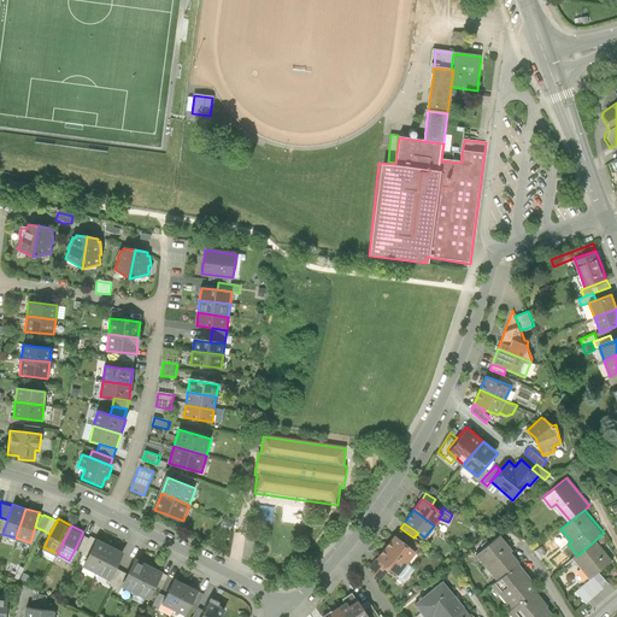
[(500,532),(475,552),(497,579),(518,560),(519,559),(511,548),(513,547),(500,532)]
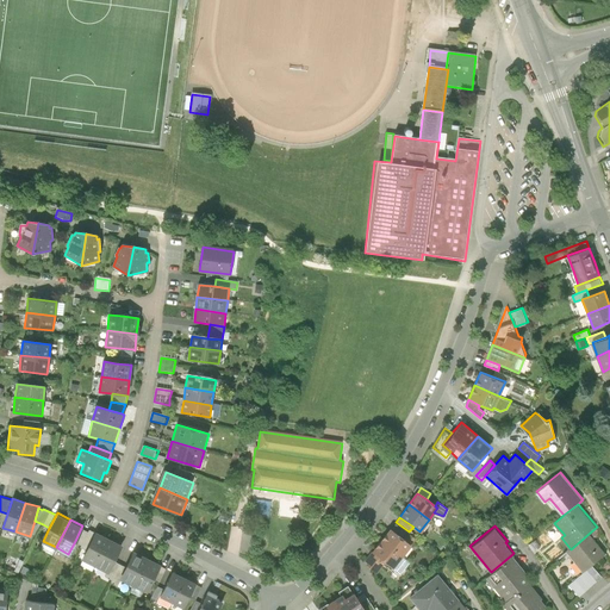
[(82,543),(88,531),(81,528),(75,541),(82,543)]
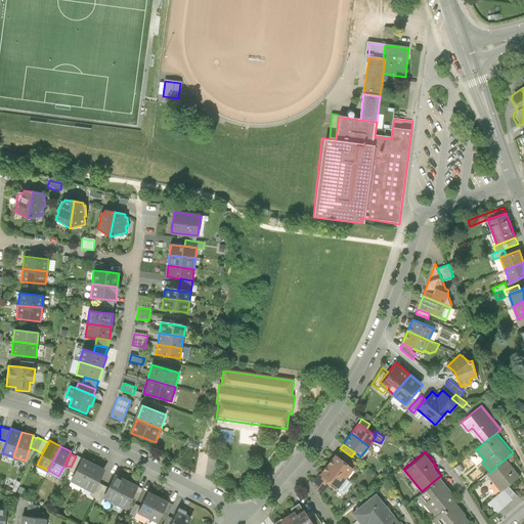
[(70,469),(75,472),(82,456),(77,453),(76,456),(71,467),(70,469)]
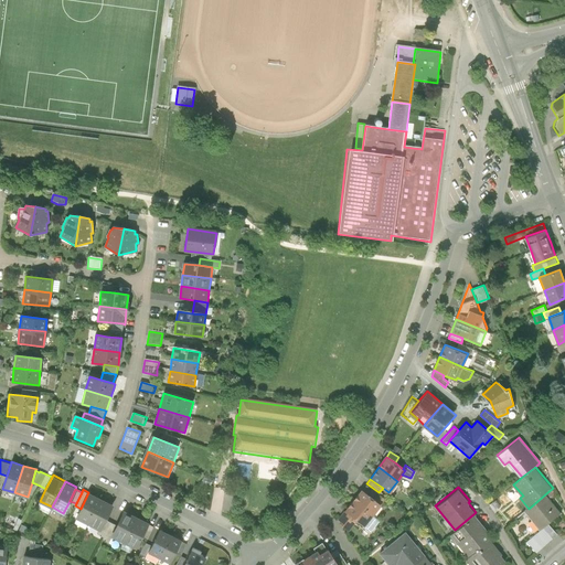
[(81,509),(76,516),(88,522),(100,496),(89,490),(88,492),(81,509)]
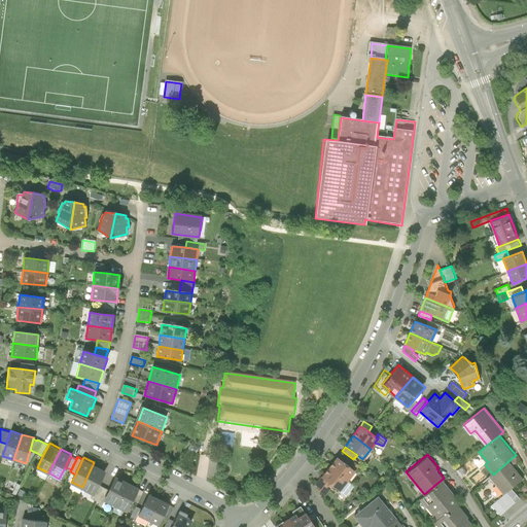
[(337,457),(329,467),(346,480),(353,469),(337,457)]
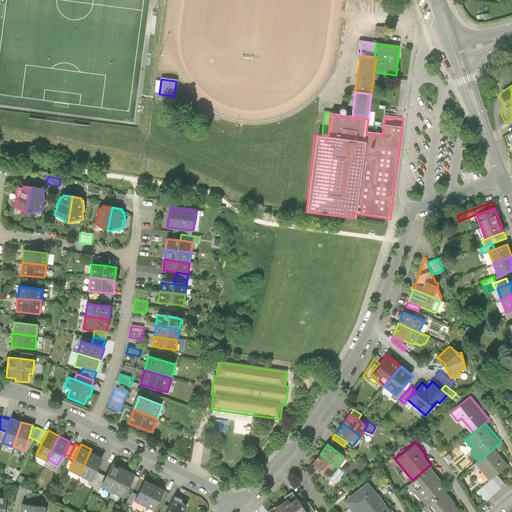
[(475,464),(489,480),(497,473),(509,464),(495,447),(479,461),(475,464)]
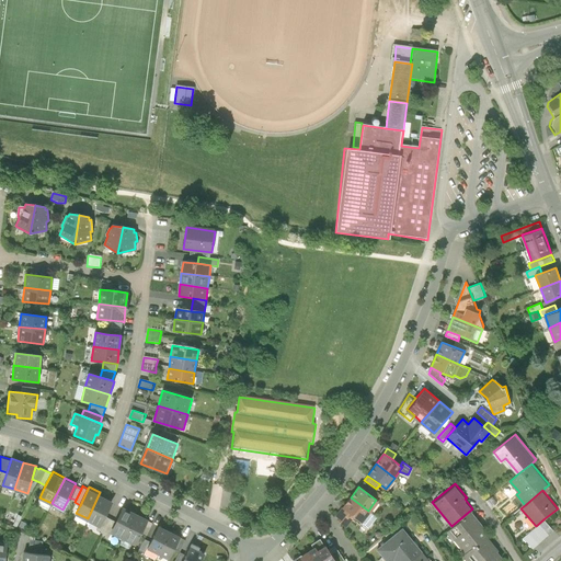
[(100,492),(88,518),(100,524),(104,515),(113,499),(100,492)]
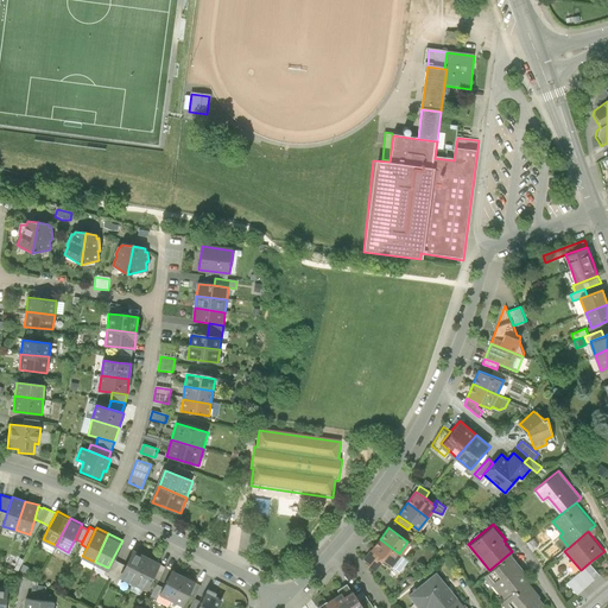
[(380,539),(371,552),(384,561),(390,567),(399,553),(380,539)]
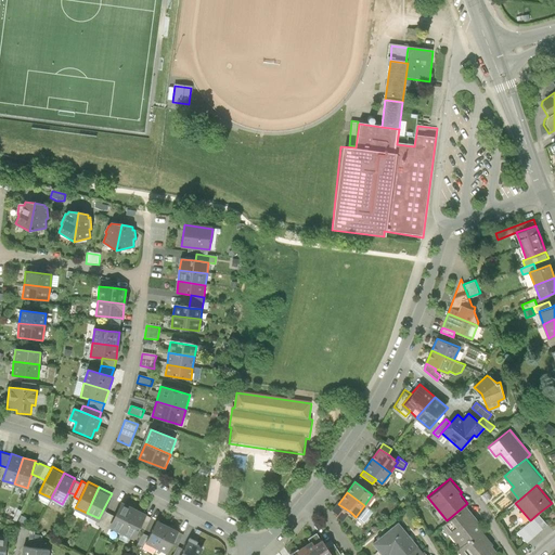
[(133,505),(123,499),(115,515),(111,524),(123,530),(133,505)]
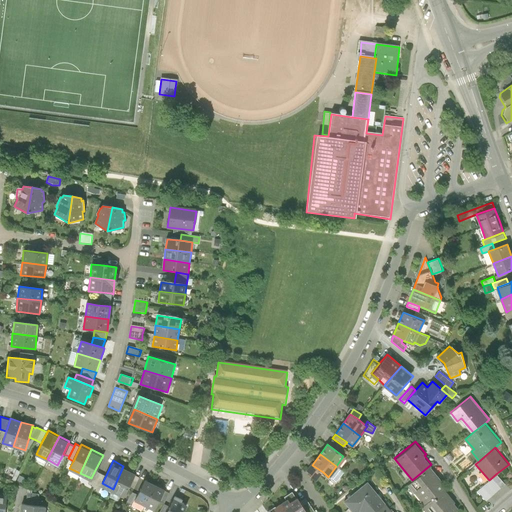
[(323,472),(312,465),(307,471),(312,474),(310,477),(316,481),(323,472)]
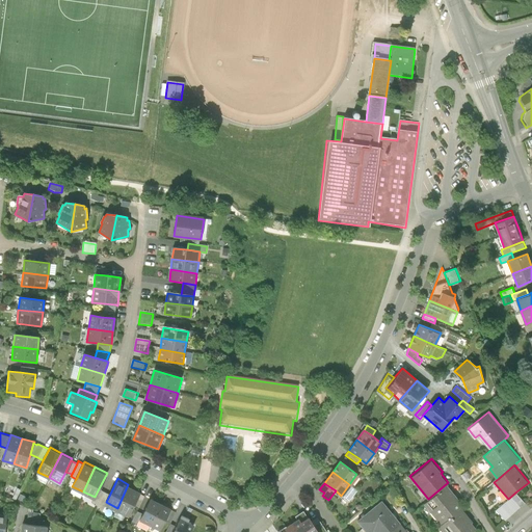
[(447,483),(428,499),(424,502),(441,523),(460,506),(461,505),(456,499),(458,498),(447,483)]
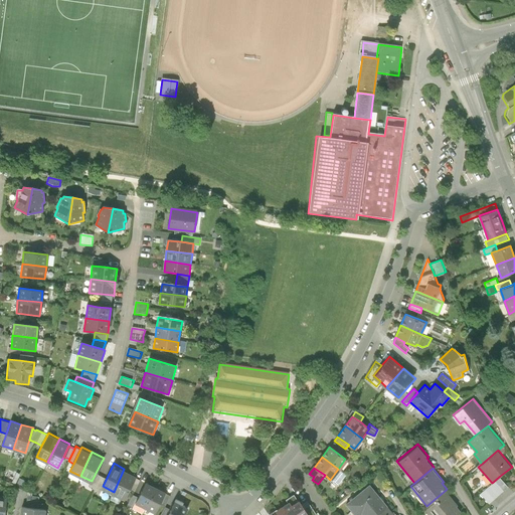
[(124,469),(114,492),(125,497),(130,487),(135,476),(136,474),(124,469)]
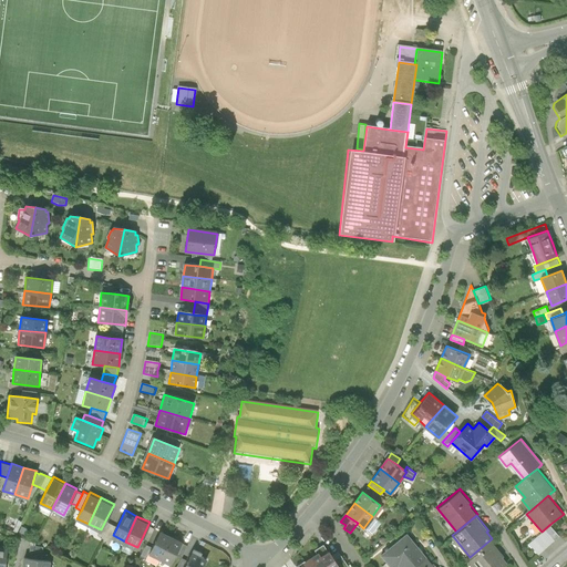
[(372,516),(363,528),(371,534),(380,522),(372,516)]
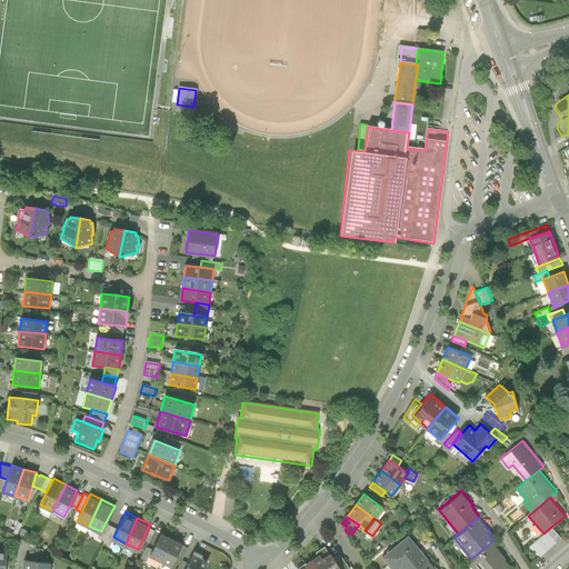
[(106,522),(101,531),(98,537),(105,540),(111,525),(106,522)]
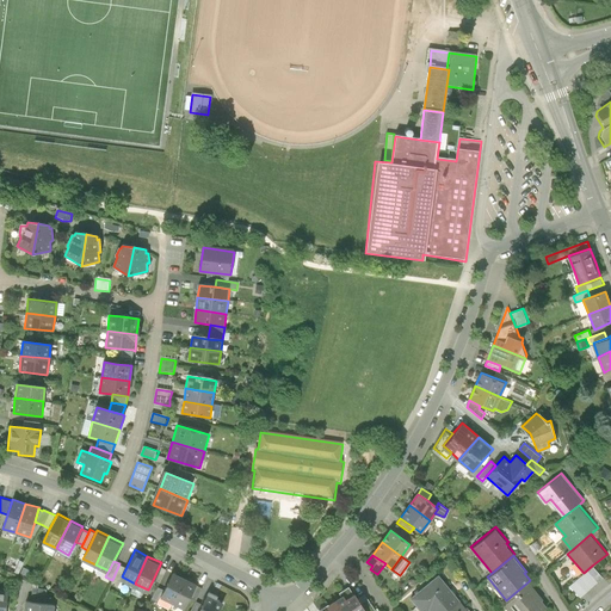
[(119,563),(112,580),(110,582),(117,586),(122,576),(127,567),(119,563)]
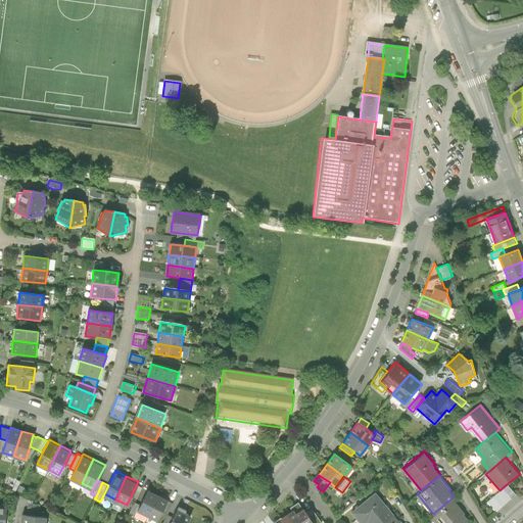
[(137,483),(132,494),(137,497),(142,486),(137,483)]
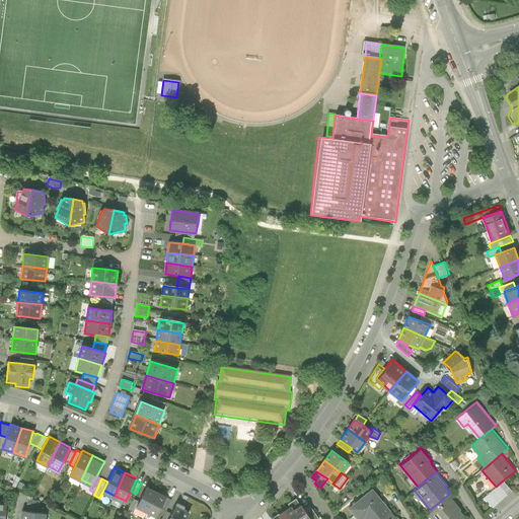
[(496,487),(484,498),(492,507),(512,489),(504,479),(496,487)]
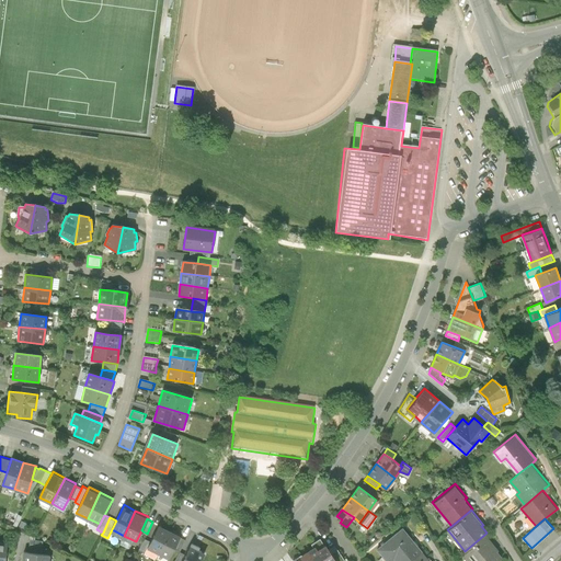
[(403,526),(376,548),(386,560),(391,560),(392,560),(409,560),(423,550),(403,526)]
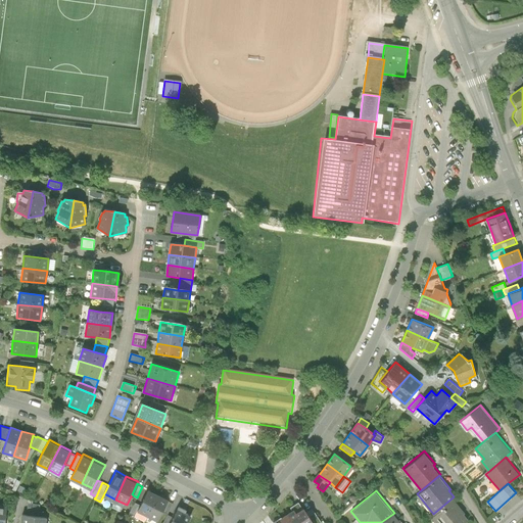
[(142,504),(137,513),(147,518),(158,496),(148,491),(142,504)]
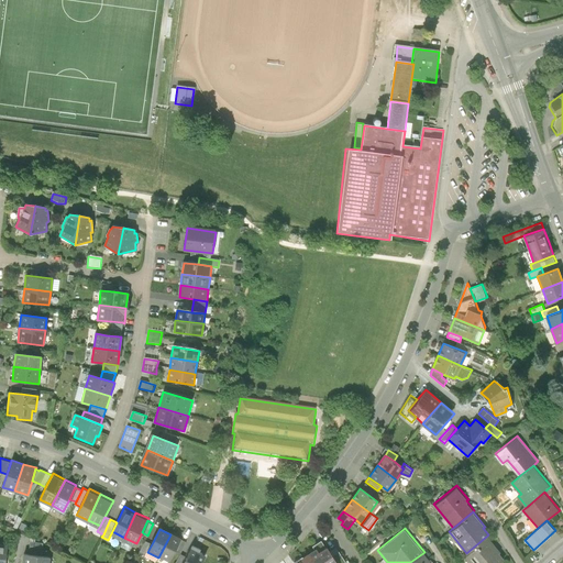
[(181,540),(170,534),(158,558),(170,562),(177,551),(181,540)]
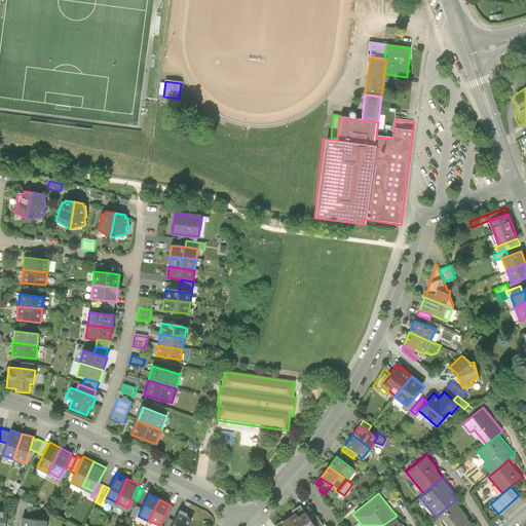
[(455,500),(436,517),(434,519),(439,525),(465,525),(472,522),(466,516),(467,515),(455,500)]
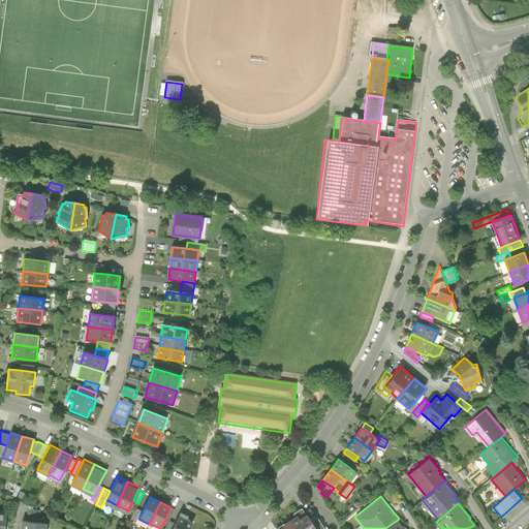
[(138,519),(144,509),(137,506),(132,516),(138,519)]
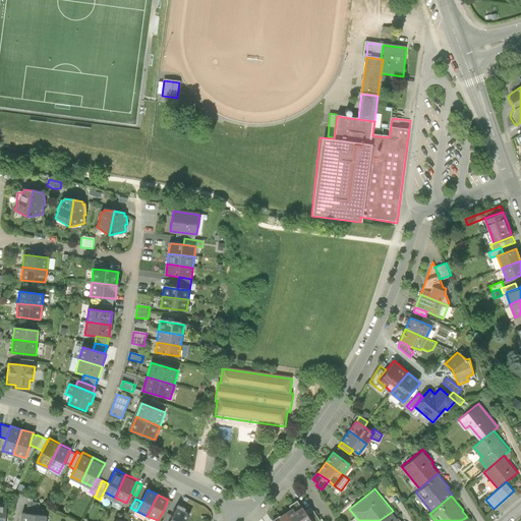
[(173,503),(168,500),(164,510),(168,512),(173,503)]
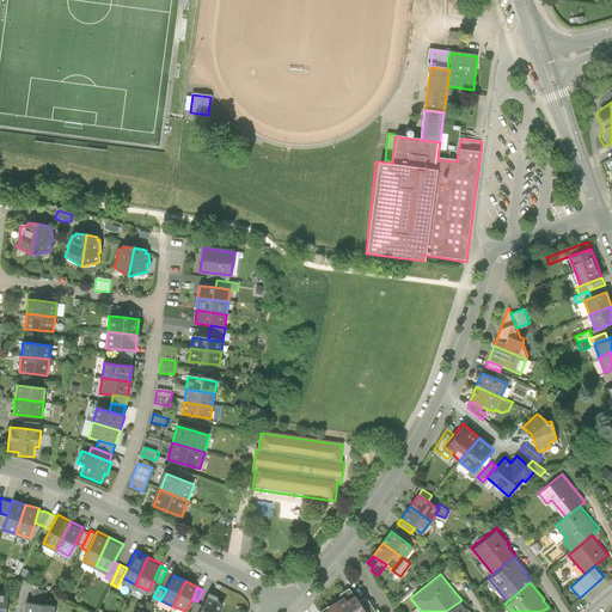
[(31,603),(46,604),(47,592),(32,589),(31,603)]
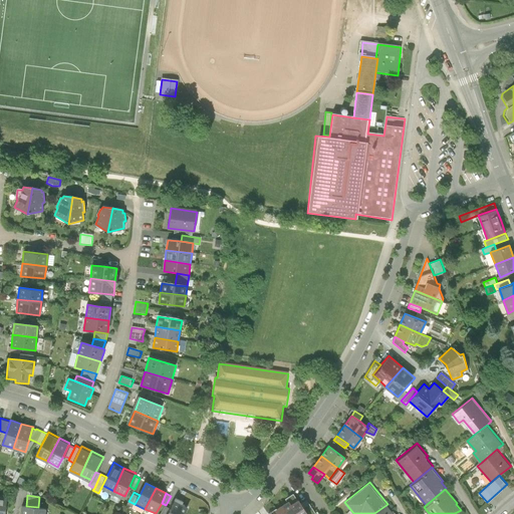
[(0,496),(0,513),(7,513),(9,497),(0,496)]
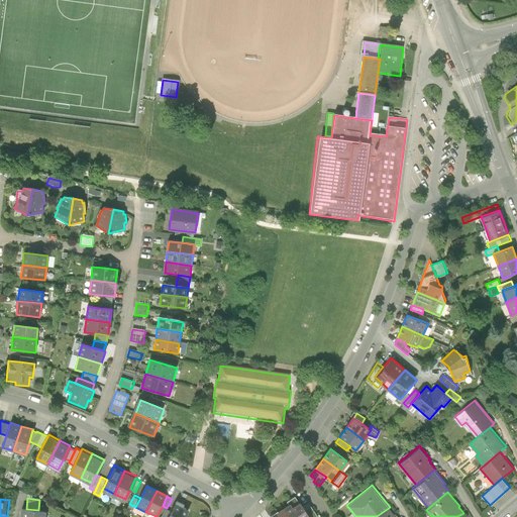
[(291,502),(283,506),(290,516),(309,516),(305,509),(299,500),(292,504),(291,502)]
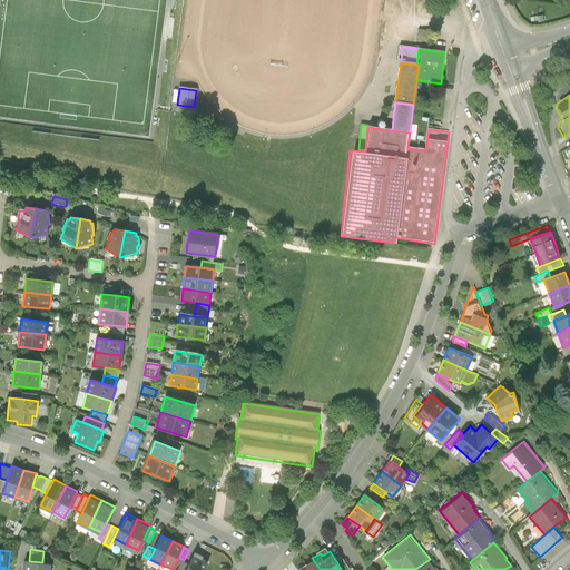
[(205,558),(196,553),(189,568),(187,569),(208,569),(212,567),(203,562),(205,558)]
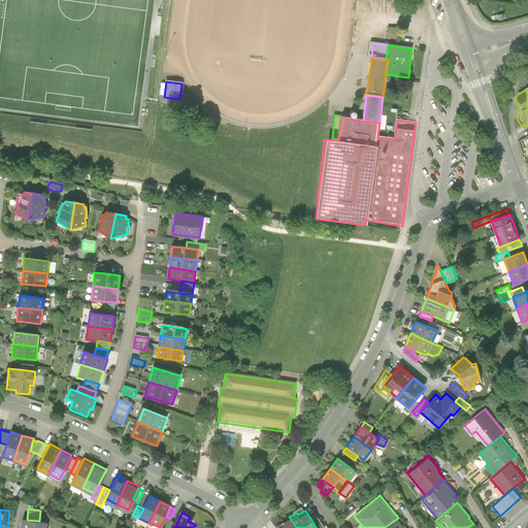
[(284,524),(277,527),(296,527),(289,517),(283,521),(284,524)]
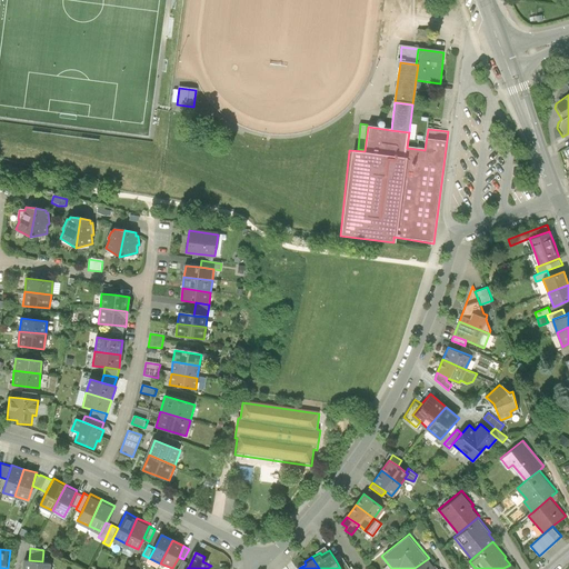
[(349,568),(341,557),(336,560),(340,568),(349,568)]
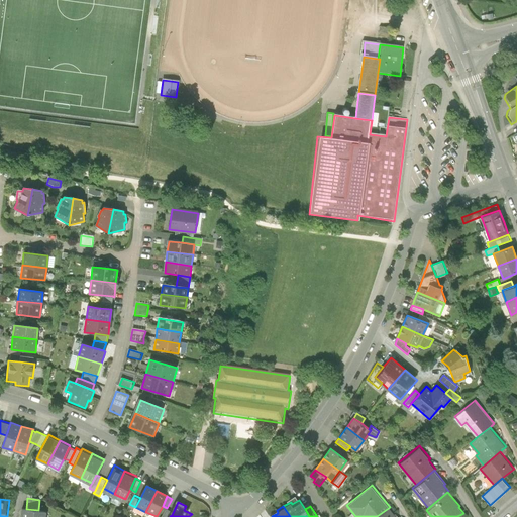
[(397,516),(390,507),(377,516),(397,516)]
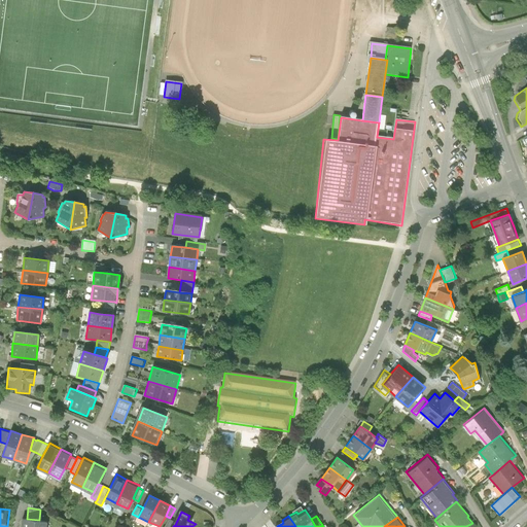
[(21,518),(19,526),(45,526),(46,522),(39,520),(27,519),(21,518)]
